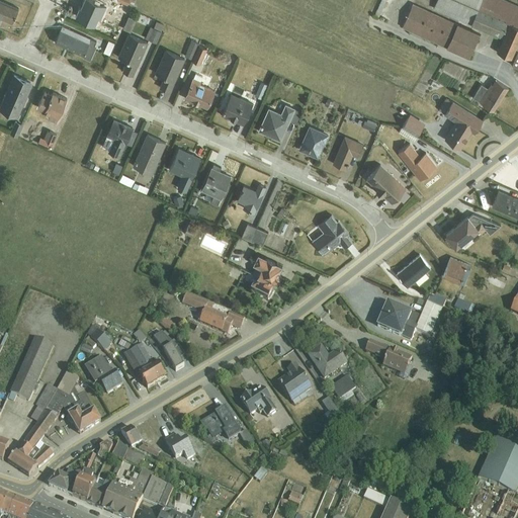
[(0,0),(0,16),(12,22),(15,17),(17,13),(16,13),(19,8),(0,0)]
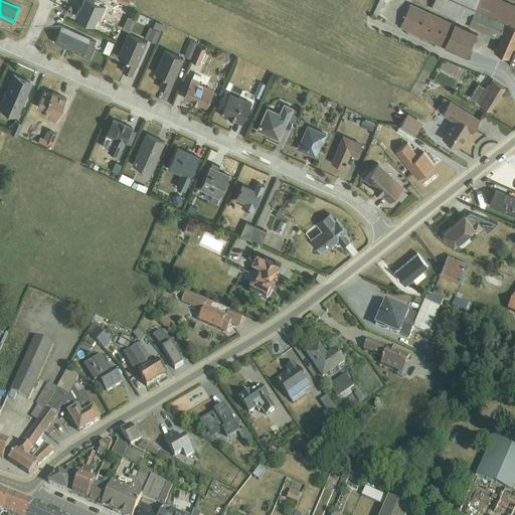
[(378,0),(373,14),(377,15),(383,0),(378,0)]
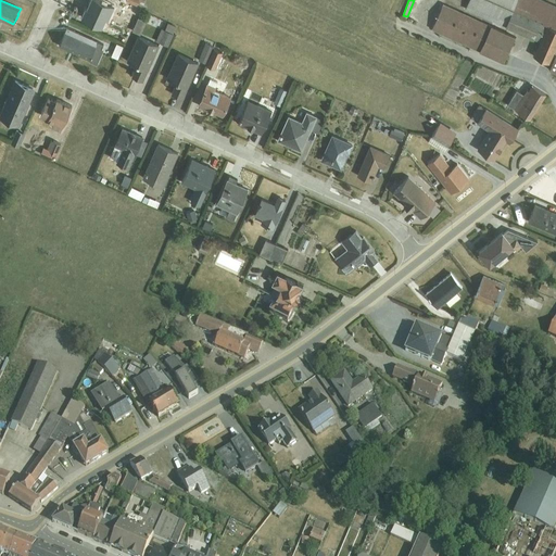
[(507,27),(518,0),(468,0),(465,9),(507,27)]
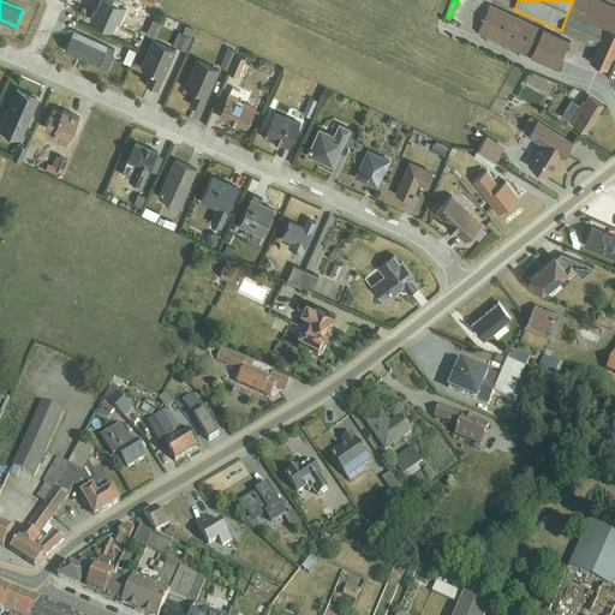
[(601,0),(573,0),(561,30),(577,36),(597,46),(590,61),(601,66),(597,73),(614,81),(614,63),(610,71),(608,69),(614,51),(614,6),(601,0)]
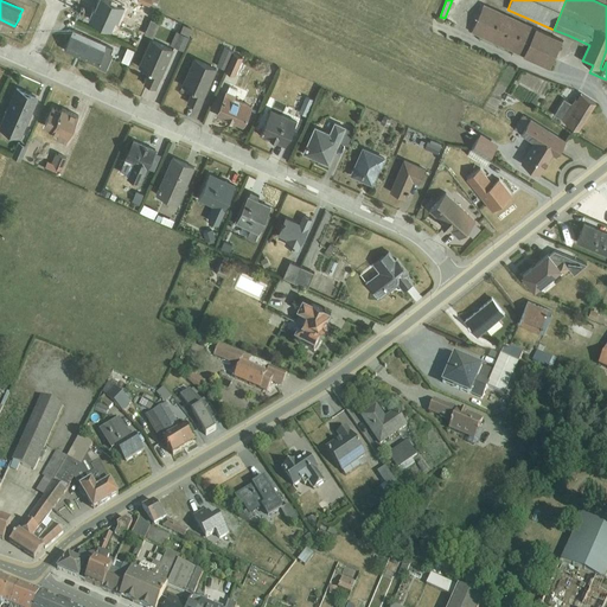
[(484,4),(471,31),(537,62),(550,68),(561,43),(562,39),(506,13),(484,4)]
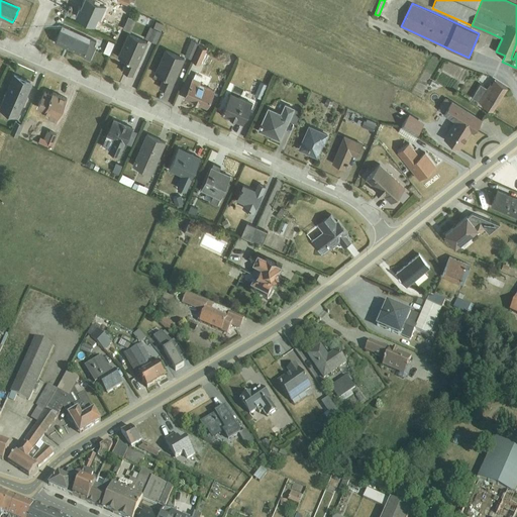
[(128,15),(123,27),(130,31),(136,18),(128,15)]
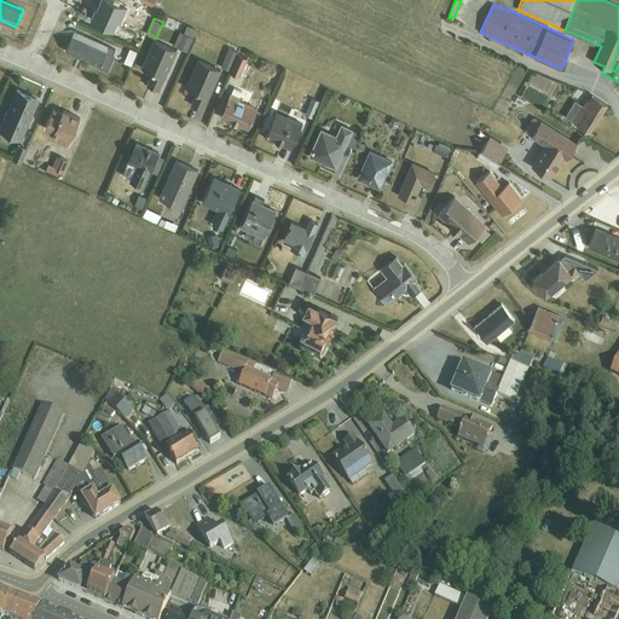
[(180,30),(174,44),(178,46),(187,51),(194,36),(192,36),(196,29),(187,25),(184,33),(180,30)]
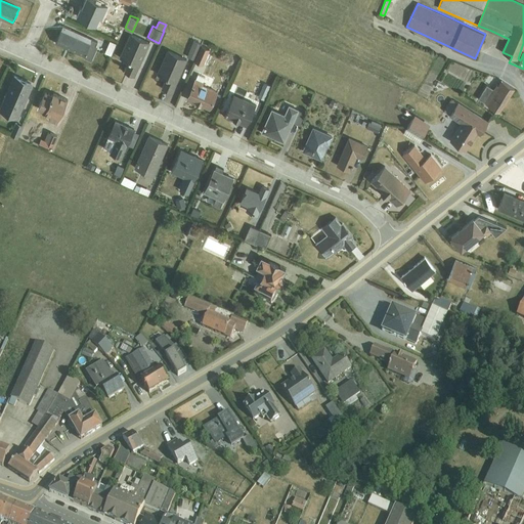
[(63,25),(55,42),(84,54),(90,57),(94,50),(96,45),(98,40),(63,25)]
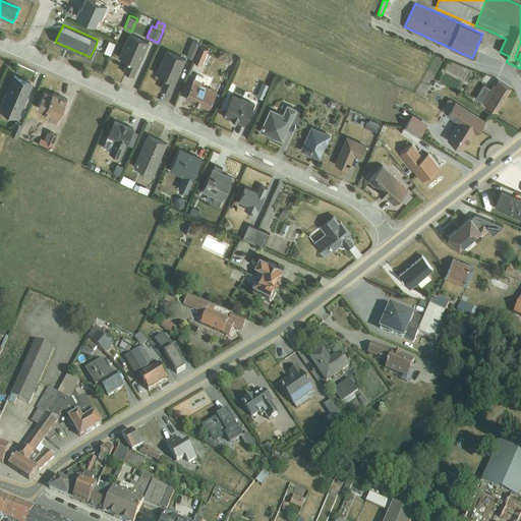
[(129,33),(119,56),(128,61),(124,70),(133,75),(149,41),(129,33)]
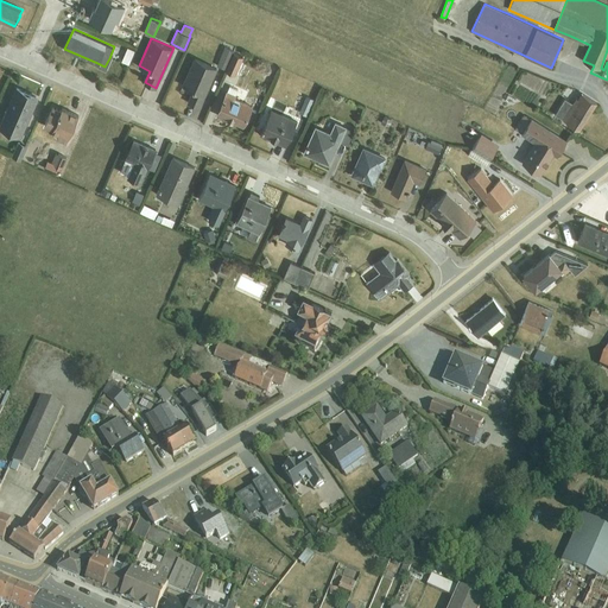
[(227,44),(217,64),(226,69),(234,52),(235,48),(235,46),(227,43),(227,44)]
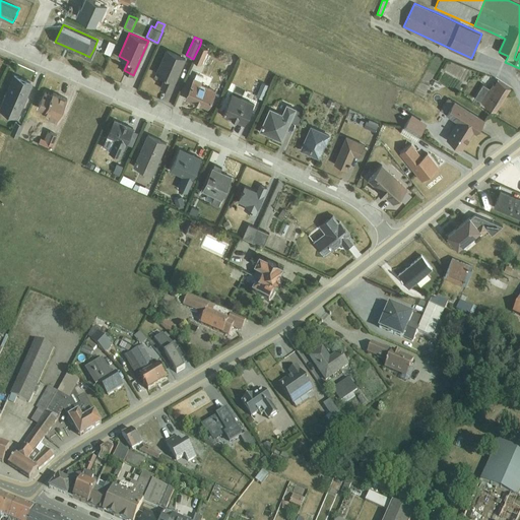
[(110,39),(105,51),(111,53),(116,42),(110,39)]
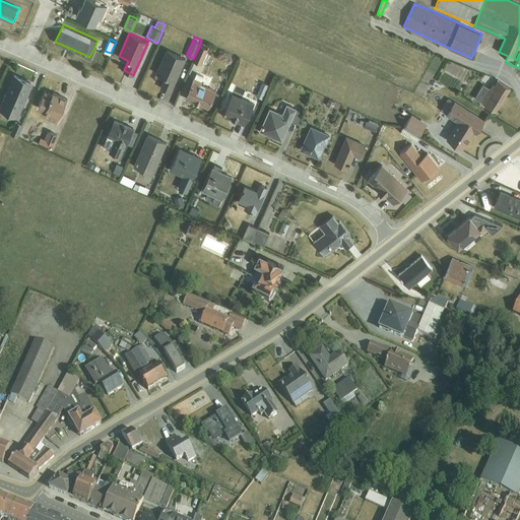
[(83,54),(82,56),(90,59),(96,45),(95,45),(89,57),(83,54)]
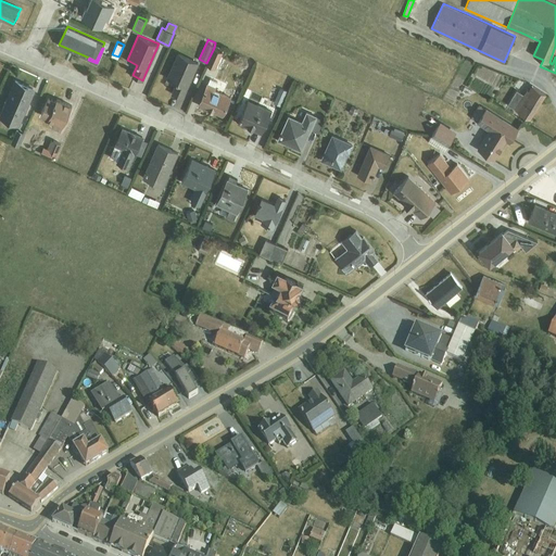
[(206,63),(206,64),(215,68),(223,51),(214,48),(206,63)]
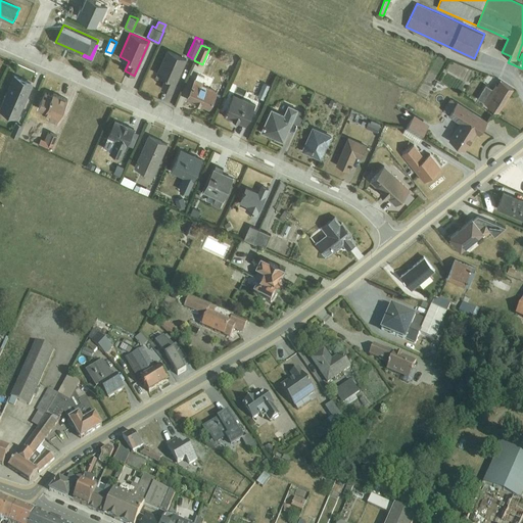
[(168,49),(156,74),(167,78),(161,88),(172,92),(187,58),(168,49)]
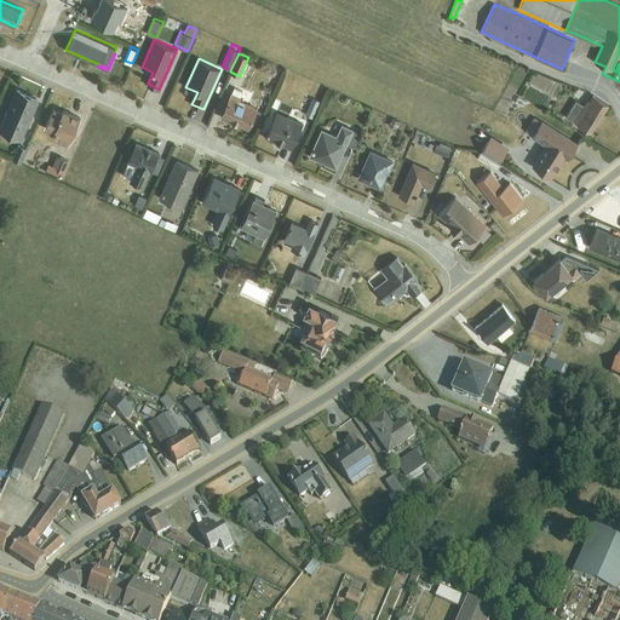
[(275,65),(269,80),(276,82),(282,69),(275,65)]
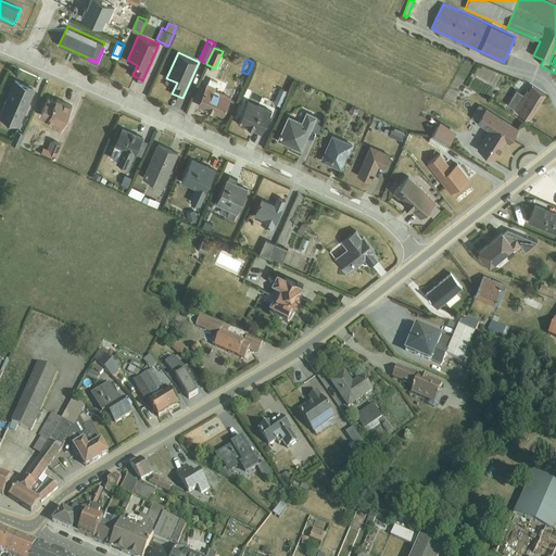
[(211,78),(199,104),(223,114),(230,96),(215,88),(217,81),(211,78)]
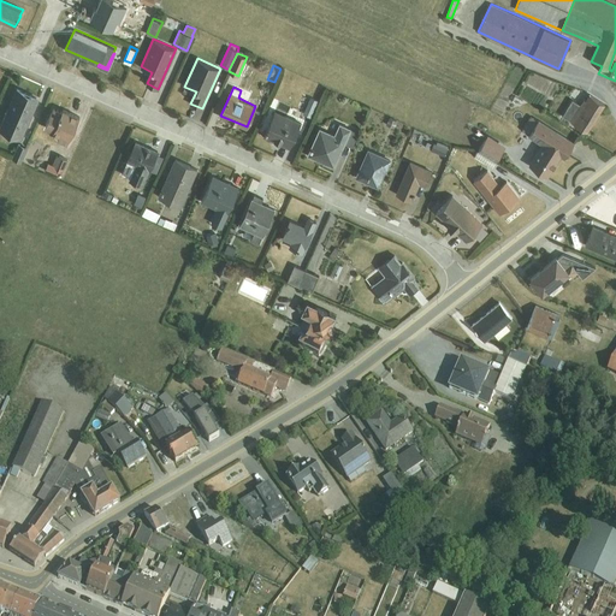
[(30,113),(37,98),(17,88),(0,126),(0,129),(22,138),(31,114),(30,113)]
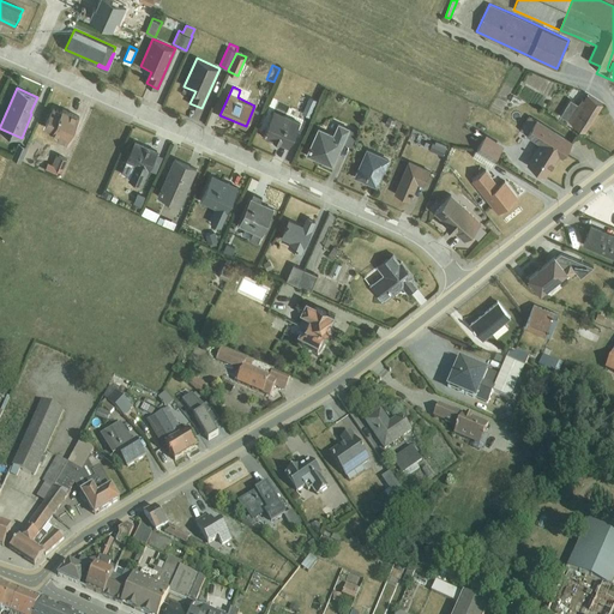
[(571,98),(560,115),(585,131),(602,103),(588,94),(584,98),(582,97),(578,103),(571,98)]
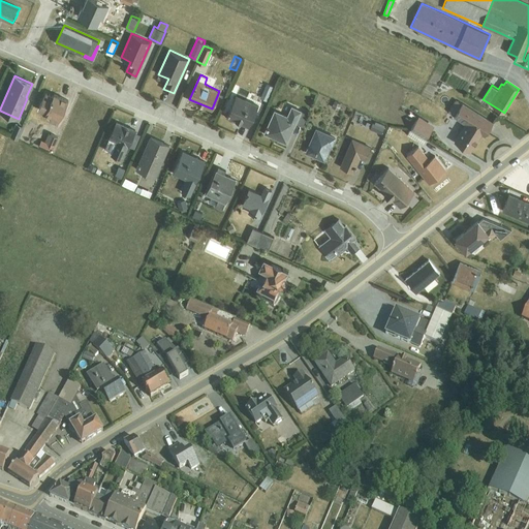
[(26,97),(27,98),(34,84),(32,83),(32,84),(26,97)]
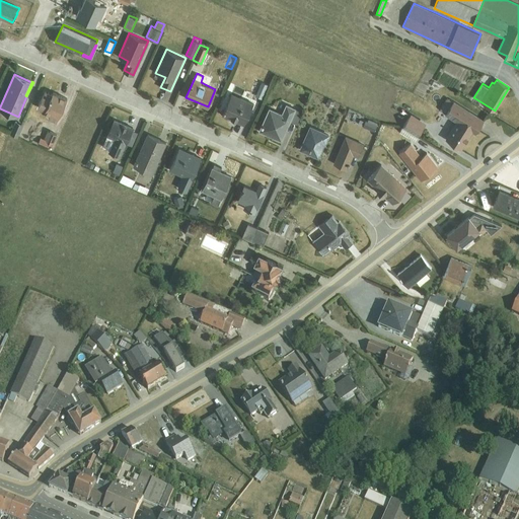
[(262,81),(255,95),(263,98),(270,84),(262,81)]
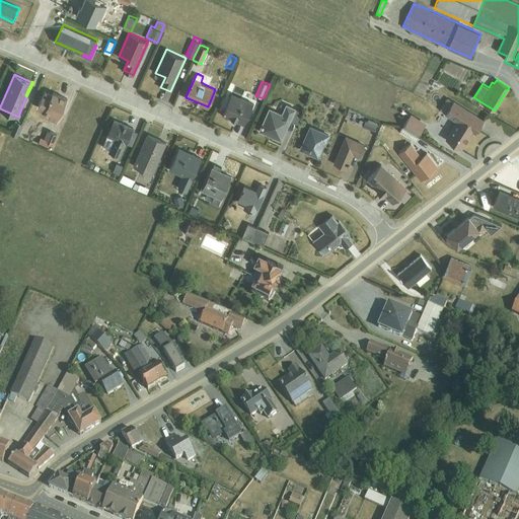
[(45,90),(38,107),(50,113),(48,118),(57,122),(67,97),(53,91),(53,93),(45,90)]
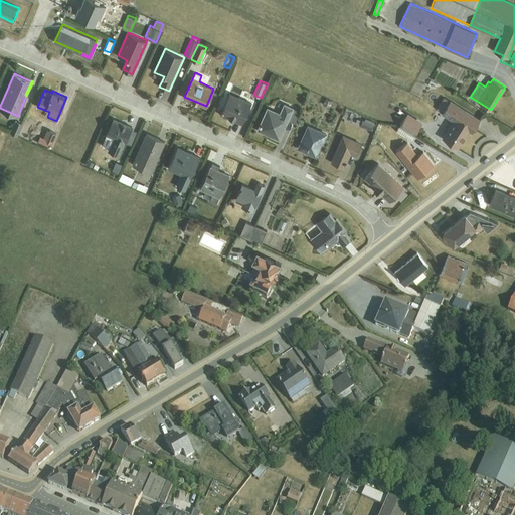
[(230,92),(220,113),(242,123),(252,102),(230,92)]
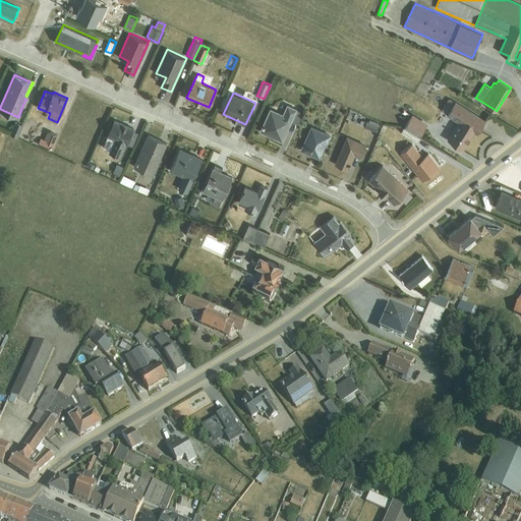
[(449,98),(442,110),(448,113),(447,114),(458,122),(448,138),(463,149),(474,130),(478,132),(485,121),(449,98)]
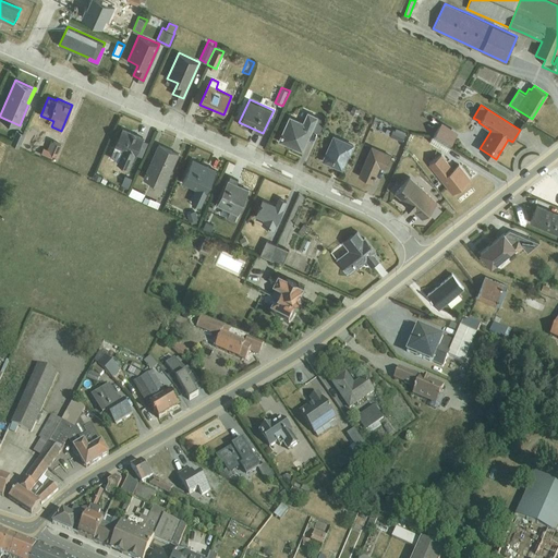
[(352,106),(350,112),(358,114),(360,109),(352,106)]
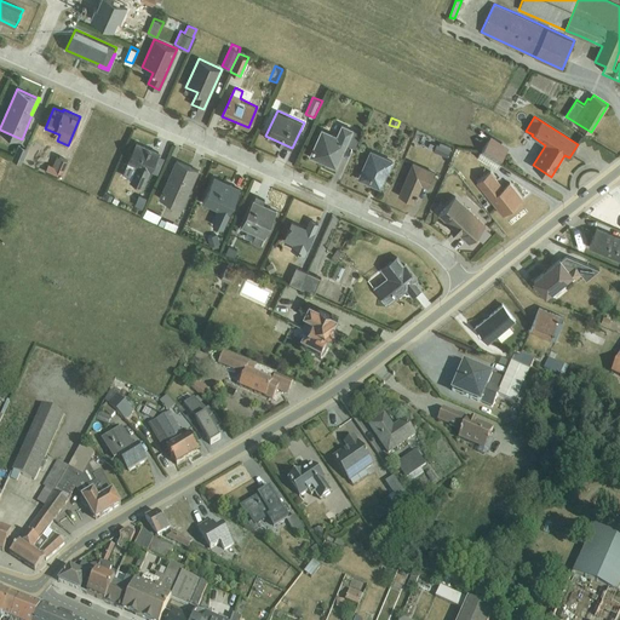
[(348,143),(354,128),(354,127),(342,122),(337,133),(322,127),(310,155),(337,167),(348,143)]
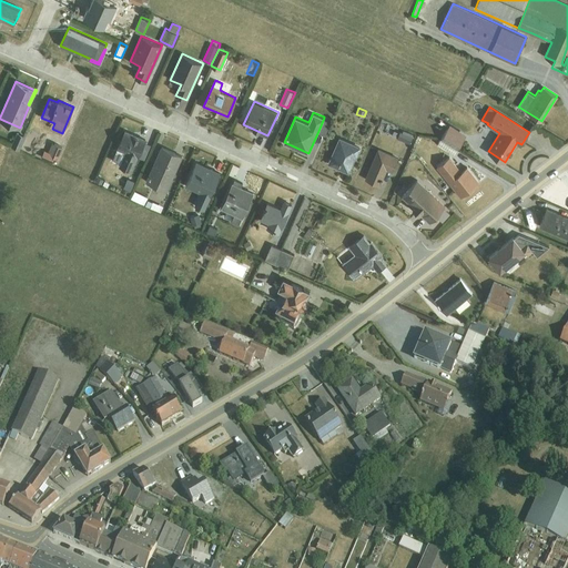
[(324,118),(318,131),(325,134),(331,121),(324,118)]
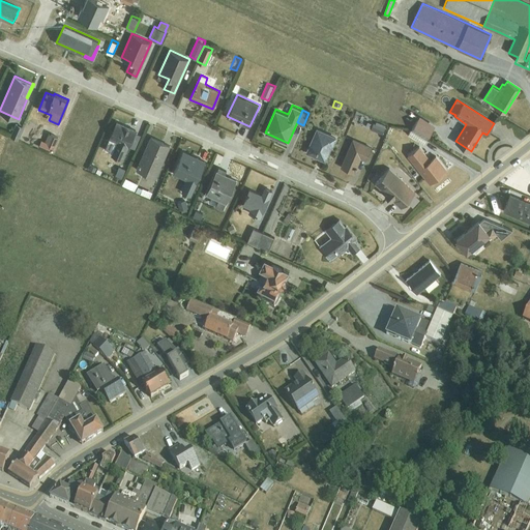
[(411,128),(427,139),(435,125),(420,115),(411,128)]
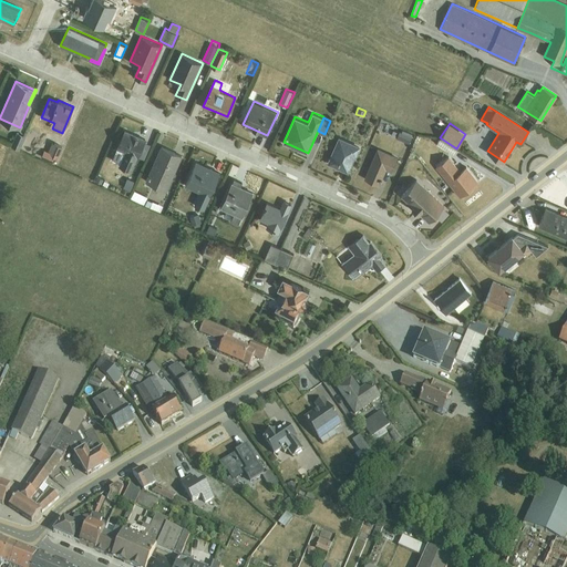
[(400,130),(397,137),(409,143),(413,134),(402,129),(401,131),(400,130)]
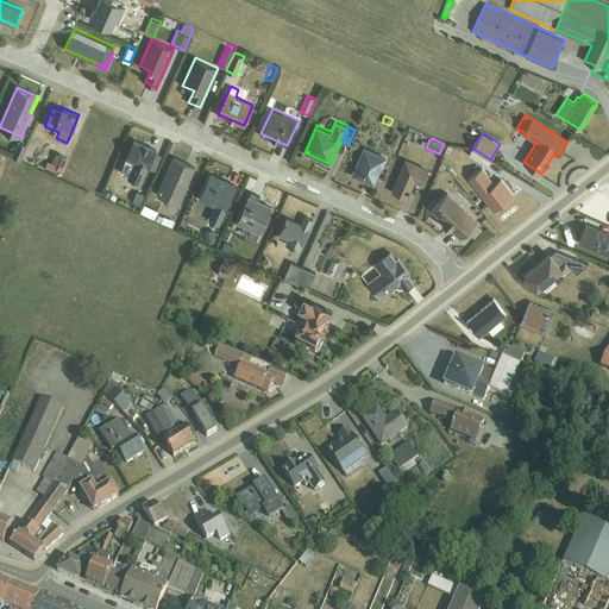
[(149,167),(155,151),(156,149),(135,139),(120,171),(129,174),(127,177),(142,183),(148,168),(149,167)]
